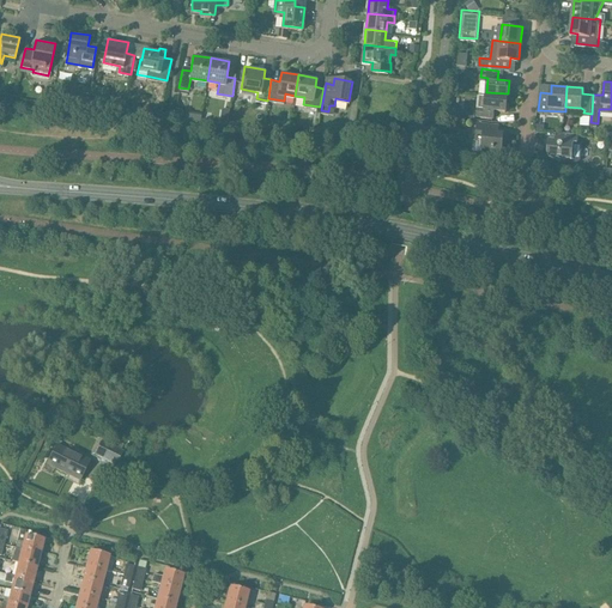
[(508,93),(486,92),(480,91),(479,105),(478,105),(477,113),(494,115),(495,107),(507,108),(508,93)]
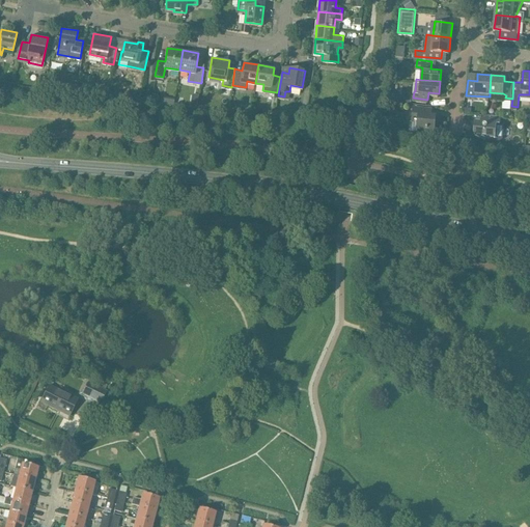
[(411,118),(410,127),(412,128),(418,129),(419,127),(435,129),(437,114),(431,113),(433,107),(414,105),(413,118),(411,118)]
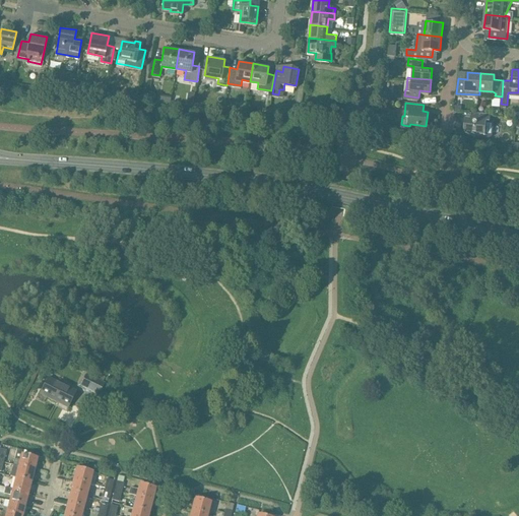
[(466,116),(464,128),(465,129),(466,131),(468,132),(481,133),(481,134),(489,135),(490,135),(491,135),(492,134),(493,134),(493,133),(493,132),(494,132),(495,119),(491,119),(491,112),(472,110),(471,117),(466,116)]
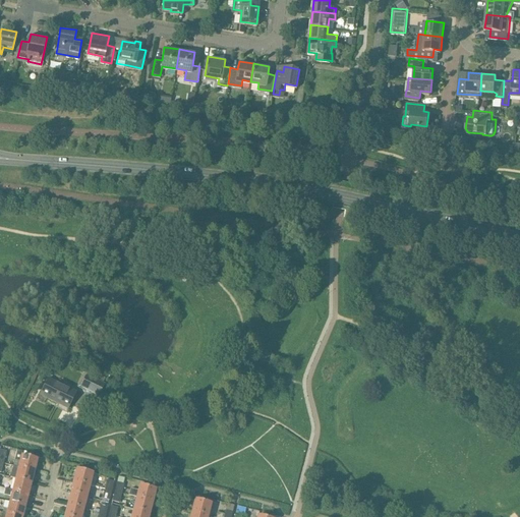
[(106,380),(88,370),(81,384),(100,393),(106,380)]
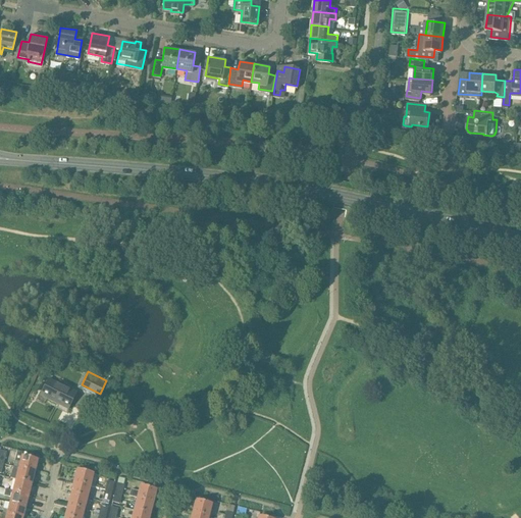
[(69,406),(76,391),(49,377),(41,393),(69,406)]
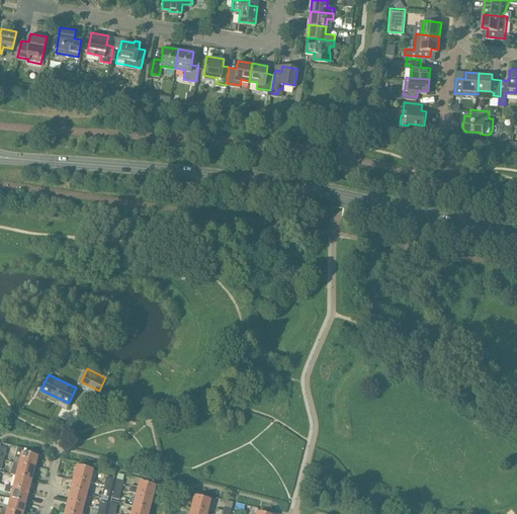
[(20,456),(15,455),(14,459),(19,461),(19,460),(35,464),(38,453),(22,449),(20,456)]
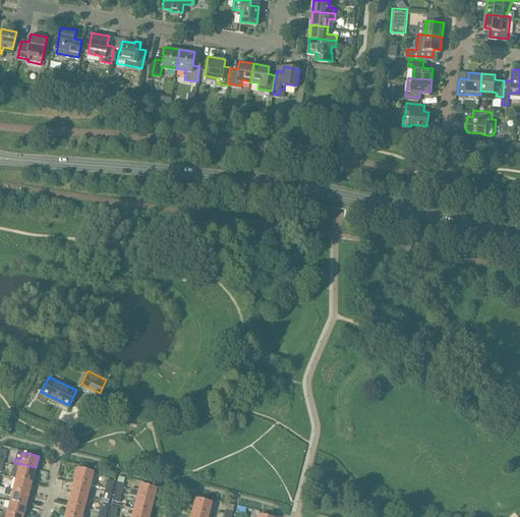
[(33,479),(36,467),(19,463),(19,464),(14,462),(11,473),(16,475),(33,479)]
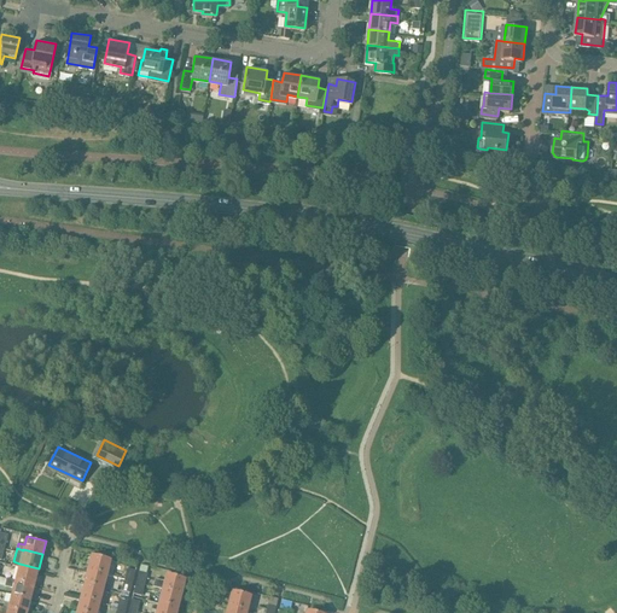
[(88,566),(108,571),(111,558),(92,553),(88,566)]
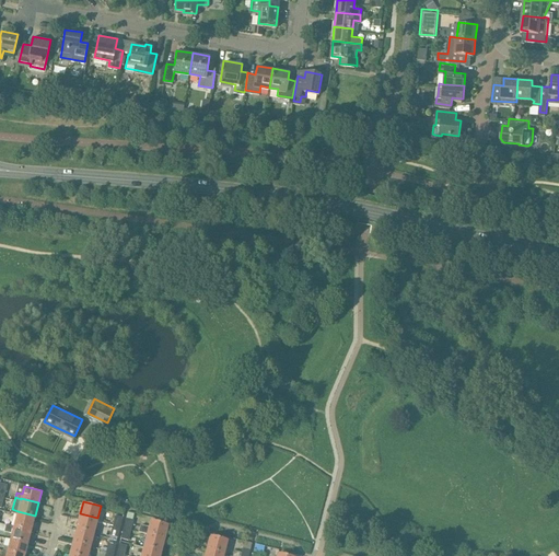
[(35,516),(18,511),(14,523),(32,528),(35,516)]
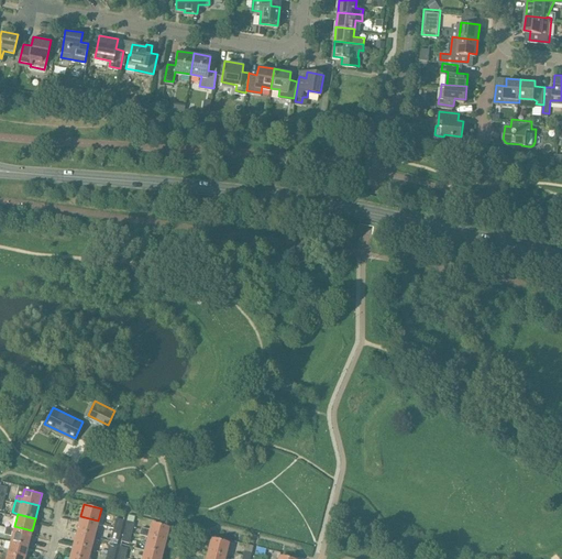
[(95,534),(98,521),(80,516),(77,529),(95,534)]
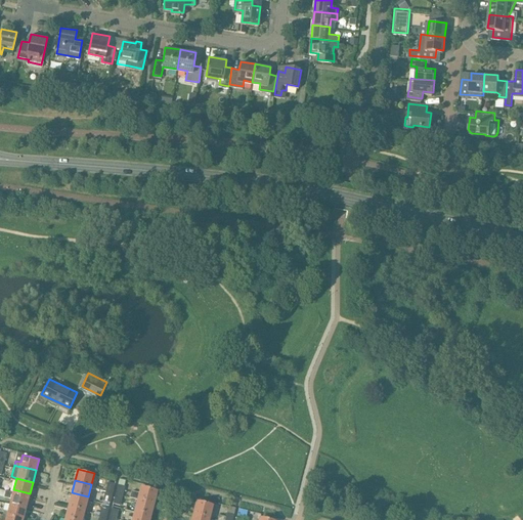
[(109,480),(106,488),(114,490),(116,481),(109,480)]
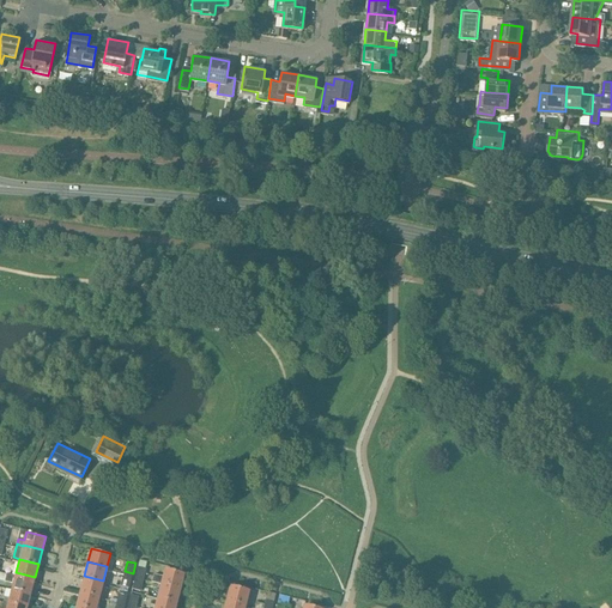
[(139,564),(137,573),(145,576),(147,566),(139,564)]
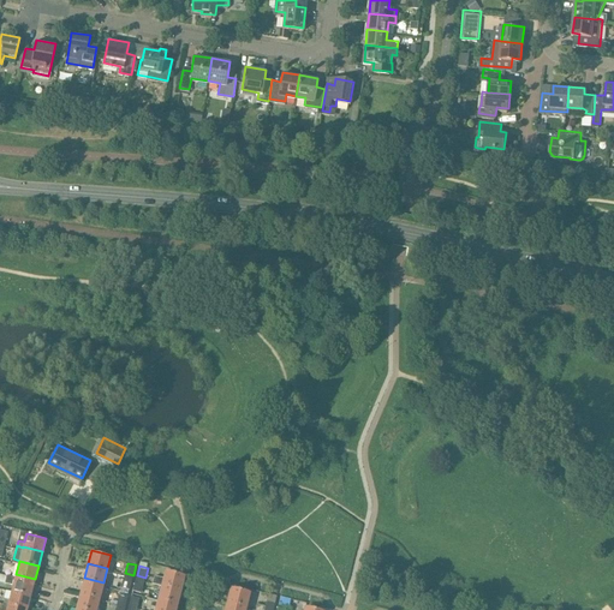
[(154,580),(162,582),(182,587),(185,573),(166,568),(165,575),(155,573),(154,580)]
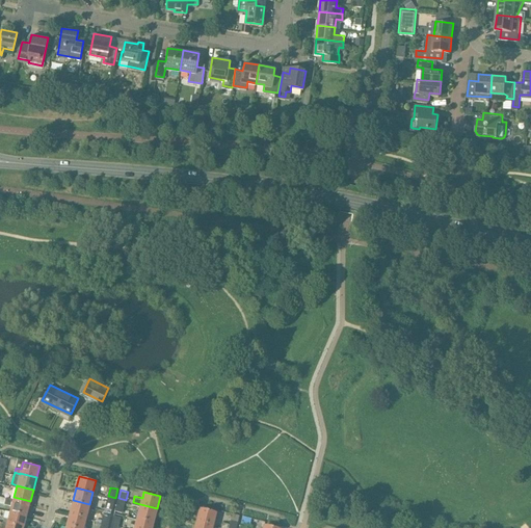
[(27,513),(30,501),(14,497),(14,498),(6,496),(5,502),(11,503),(10,509),(27,513)]
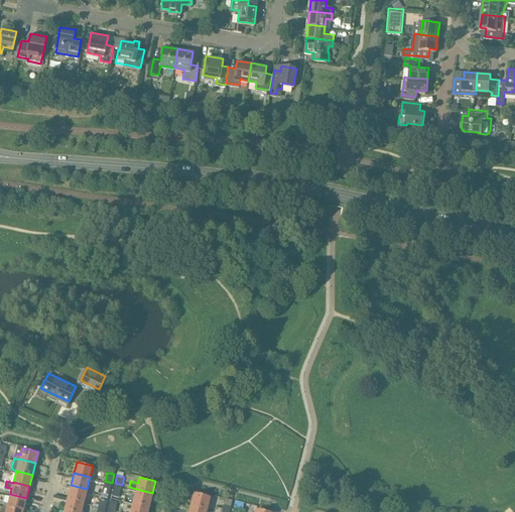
[(109,493),(112,483),(105,481),(102,491),(109,493)]
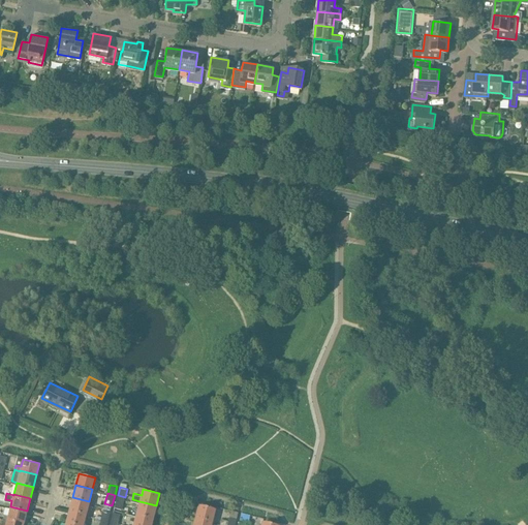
[(125,497),(118,495),(115,505),(122,507),(125,497)]
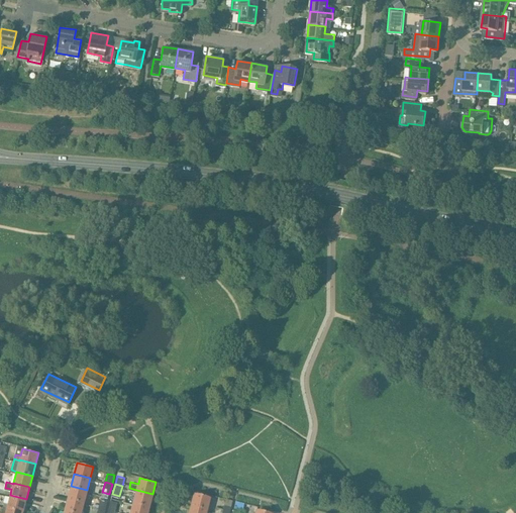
[(84,501),(87,490),(71,486),(68,497),(84,501)]
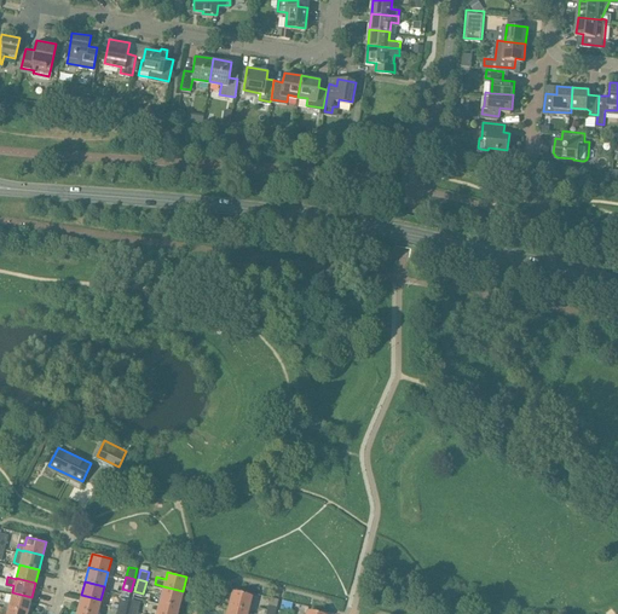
[(160,600),(179,604),(183,591),(163,586),(160,600)]
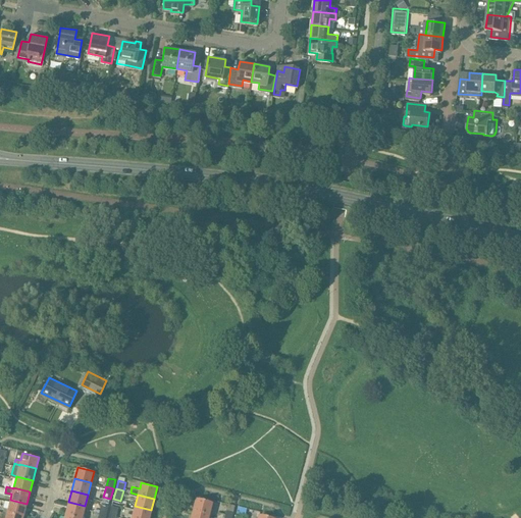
[(194,509),(209,513),(212,501),(197,497),(194,509)]
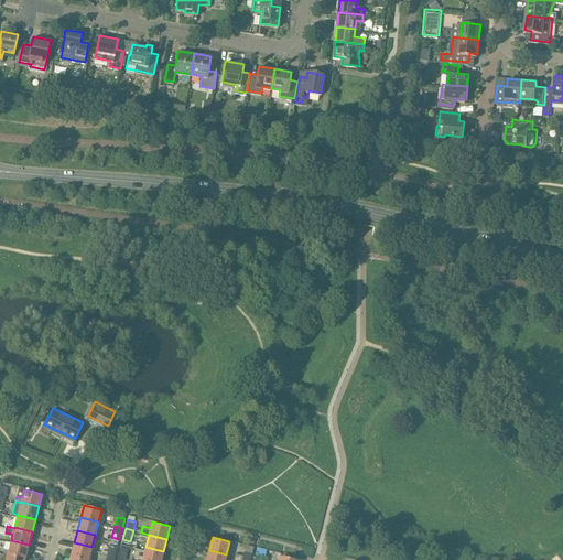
[(29,545),(11,540),(9,548),(4,547),(3,551),(8,552),(25,557),(29,545)]
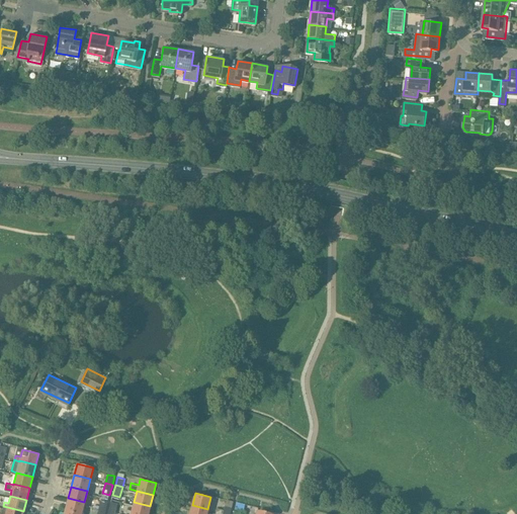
[(81,513),(84,502),(68,498),(66,510),(81,513)]
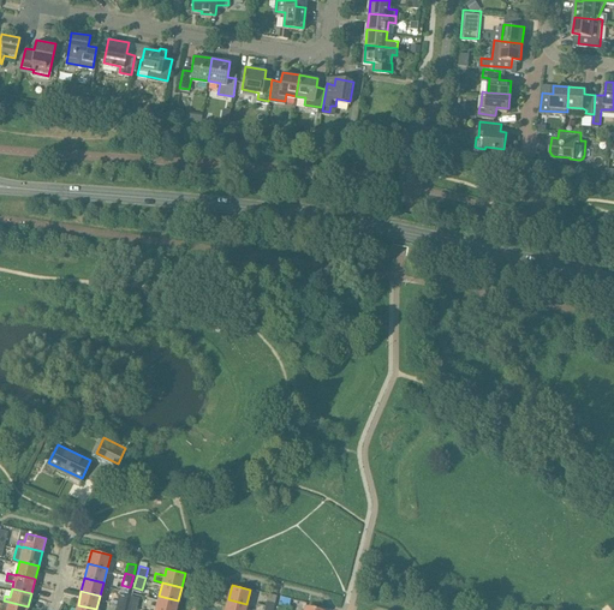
[(118,600),(126,603),(129,592),(120,591),(118,600)]
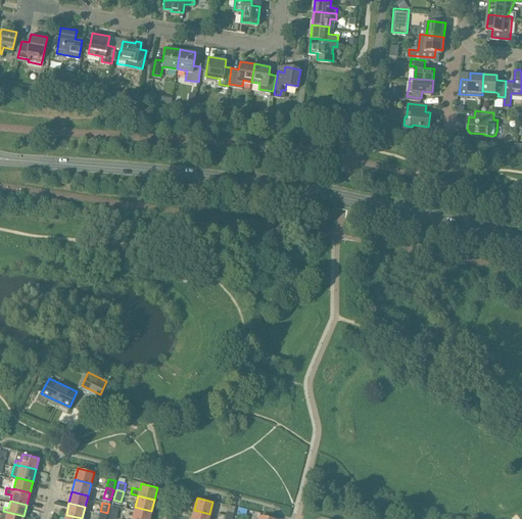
[(112,505),(110,513),(117,515),(120,507),(112,505)]
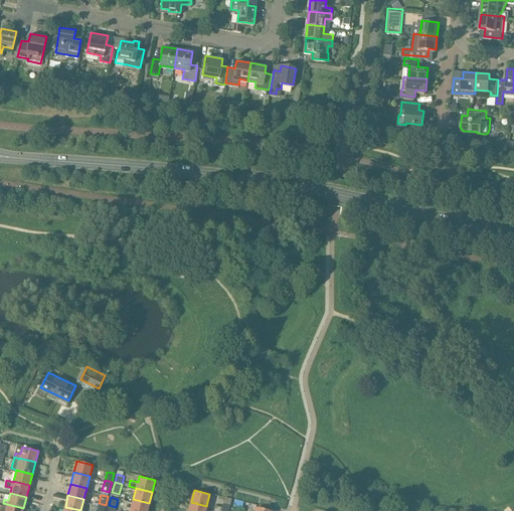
[(130,510),(147,510),(149,503),(133,499),(131,510),(130,510)]
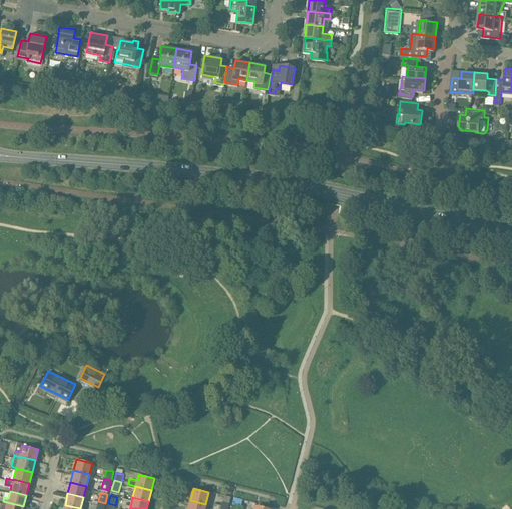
[(203,508),(205,504),(190,500),(187,508),(203,508)]
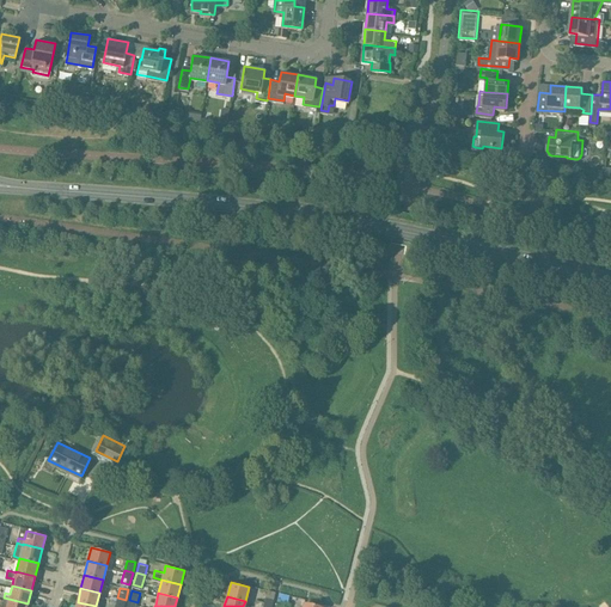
[(255,605),(263,606),(264,606),(272,606),(274,598),(267,596),(266,600),(257,598),(255,605)]
